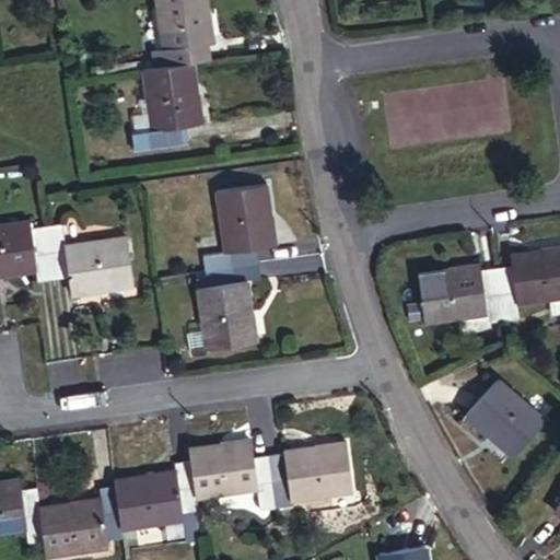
[(191,59),(208,58),(207,43),(212,42),(207,0),(158,0),(164,48),(154,49),(155,65),(191,59)]
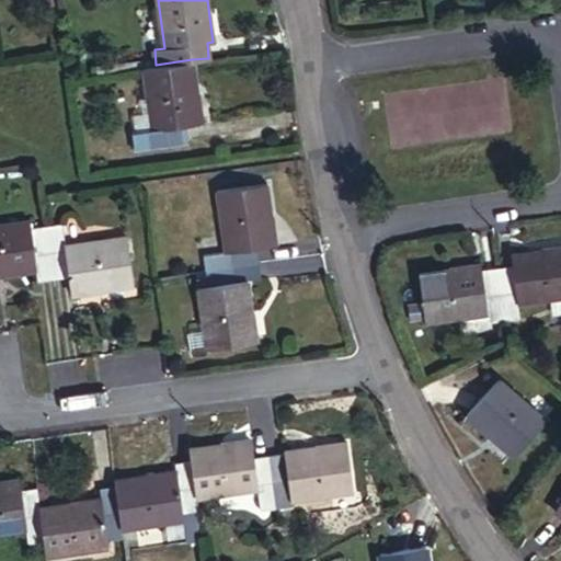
[(156,65),(144,67),(149,96),(153,128),(135,130),(132,132),(135,148),(186,140),(185,125),(202,122),(192,59),(156,65)]
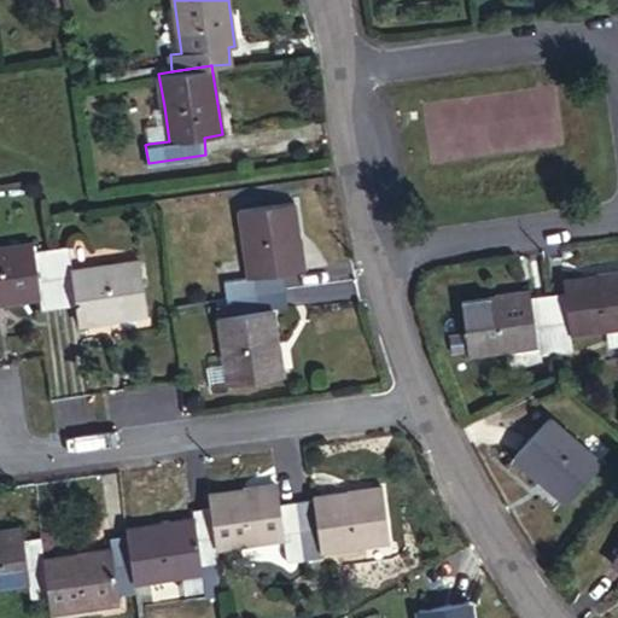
[(423,99),(430,163),(564,146),(555,82),(423,99)]
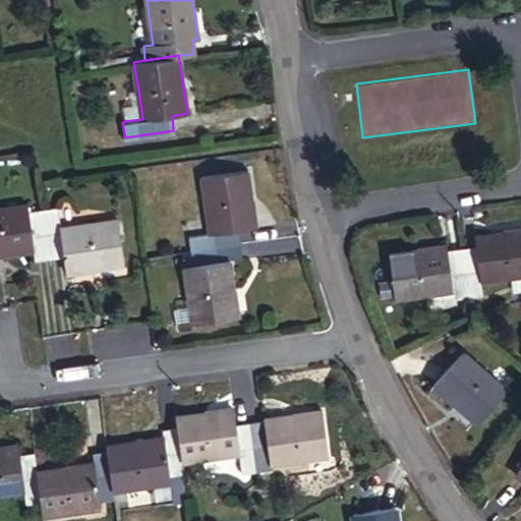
[(123,106),(125,121),(142,119),(138,90),(129,93),(131,105),(123,106)]
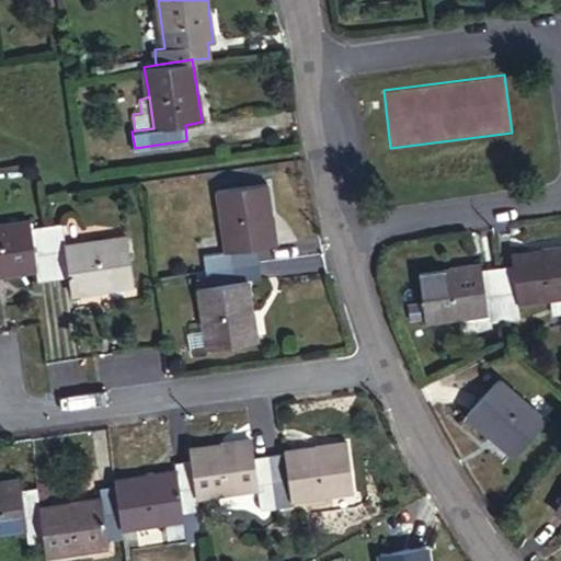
[(204,267),(259,261),(256,248),(274,245),(265,184),(216,192),(224,251),(203,255),(204,267)]
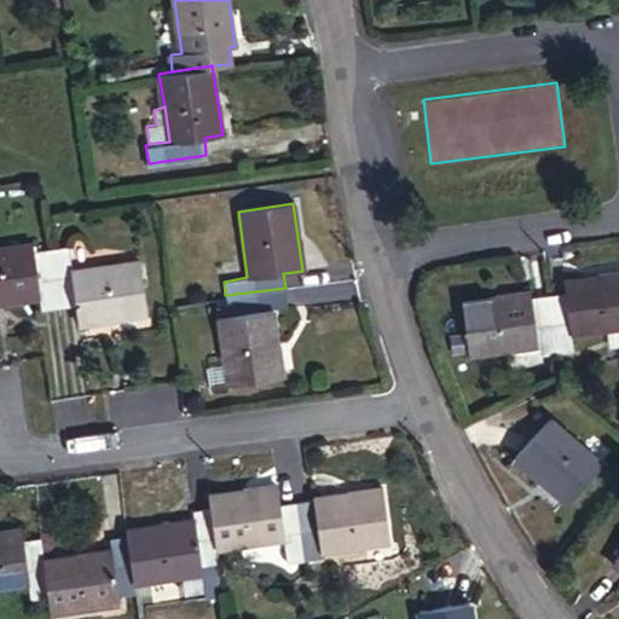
[(59,307),(51,248),(34,250),(32,244),(0,248),(0,302),(40,298),(41,310),(59,307)]
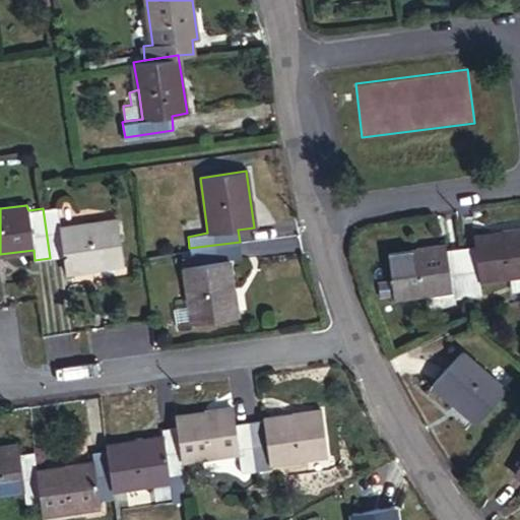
[(56,206),(43,208),(50,258),(63,257),(65,272),(122,264),(116,219),(58,226),(56,206)]
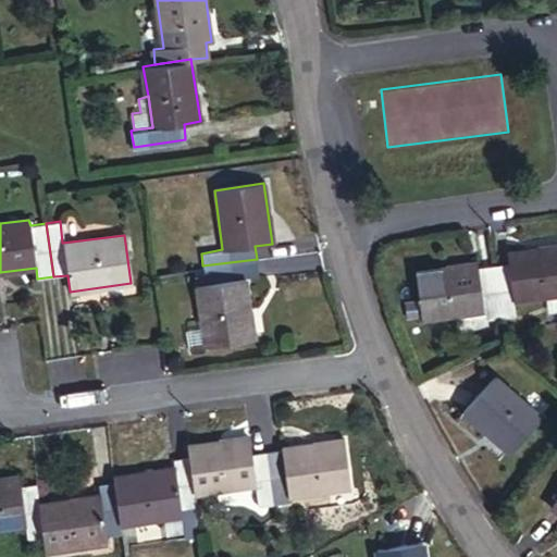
[(493,265),(499,317),(516,314),(514,301),(547,296),(556,294),(556,244),(508,252),(509,262),(493,265)]
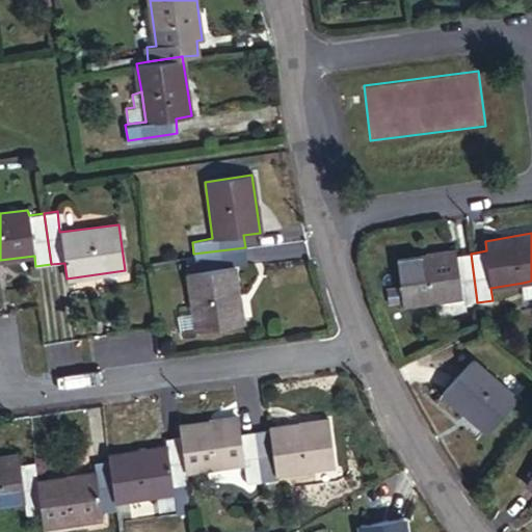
[(247,263),(245,247),(193,254),(195,271),(186,272),(194,330),(242,324),(235,266),(247,263)]
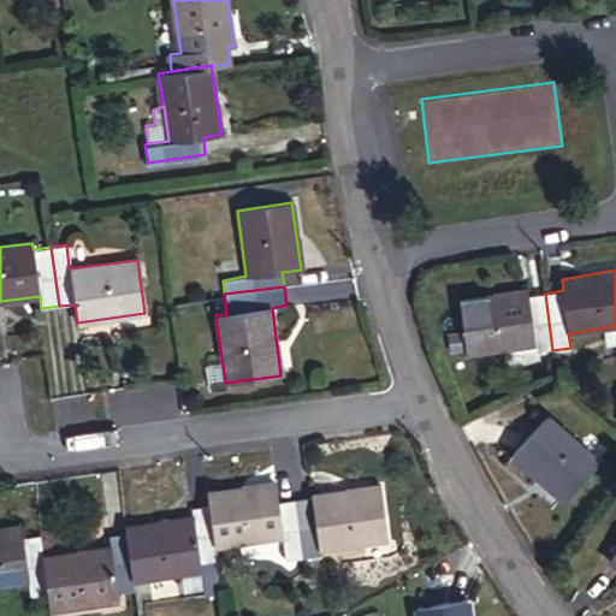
[(534,353),(552,350),(545,294),(527,296),(527,290),(462,300),(468,353),(533,343),(534,353)]
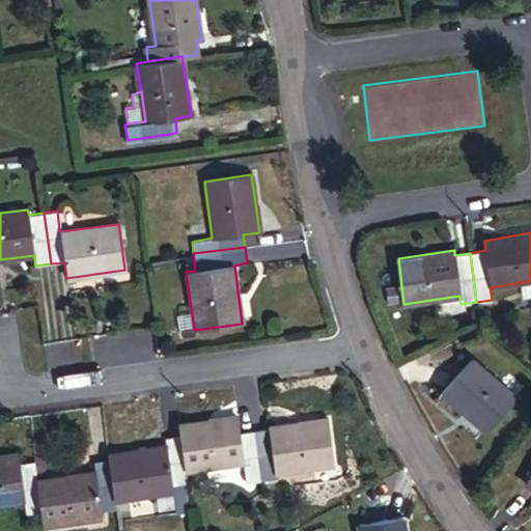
[(530,280),(522,282),(523,297),(530,295),(530,280)]
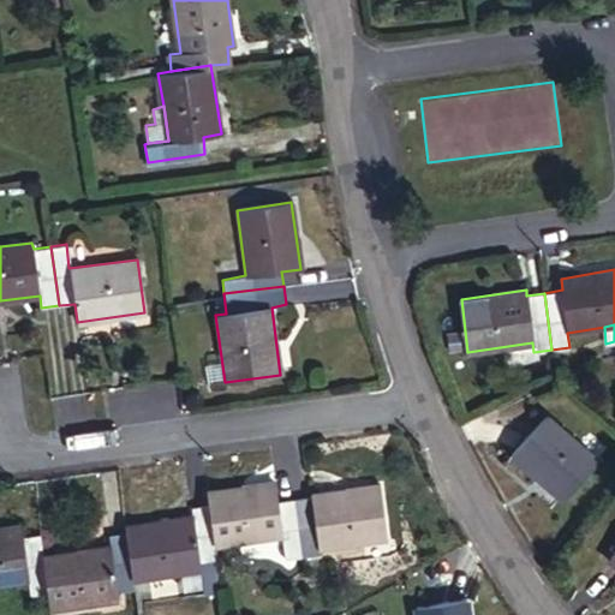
[(545,416),(514,452),(566,497),(597,460),(545,416)]
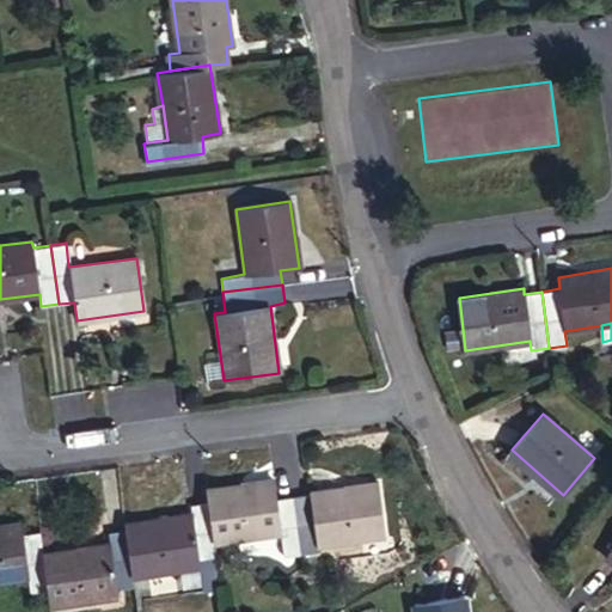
[(300,554),(291,494),(276,496),(273,481),(206,489),(208,501),(214,542),(281,532),(285,556),(300,554)]
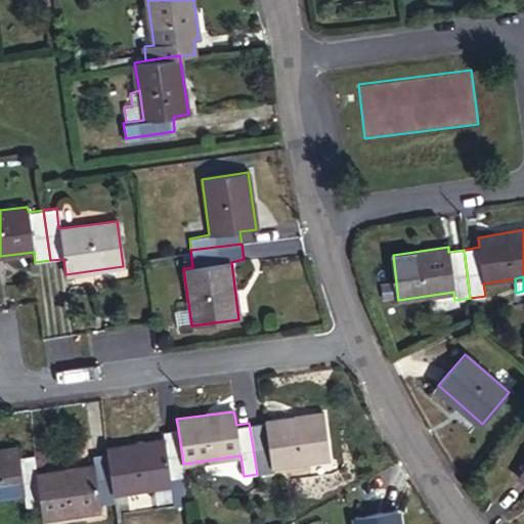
[(323,413),(249,423),(257,474),(272,472),(272,466),(330,457),(323,413)]
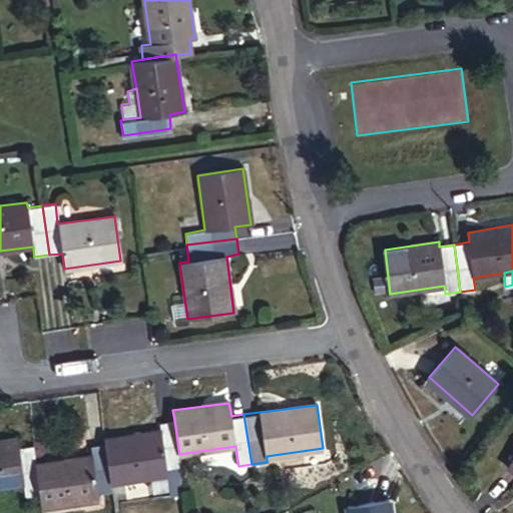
[(184,493),(179,454),(174,420),(160,422),(160,431),(105,439),(105,442),(111,483),(167,475),(169,494),(184,493)]
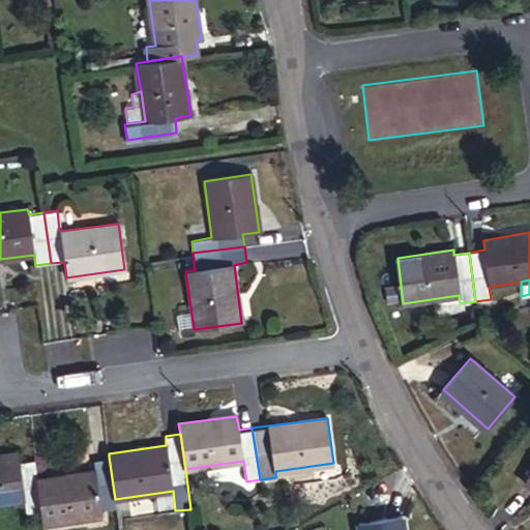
[(37,478),(35,460),(21,462),(19,453),(0,455),(0,502),(25,499),(27,512),(42,510),(37,478)]
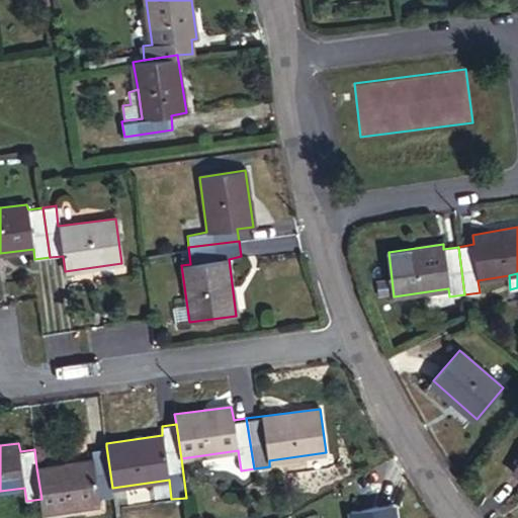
[(113,496),(112,488),(106,446),(93,449),(93,459),(36,467),(41,499),(44,513),(100,505),(99,498),(113,496)]
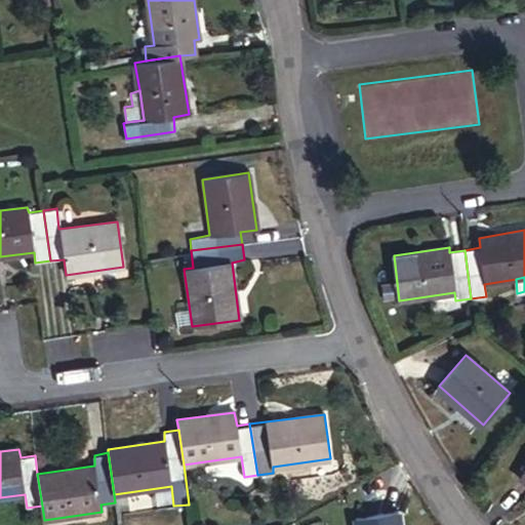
[(357,524),(399,524),(398,511),(357,517),(357,524)]
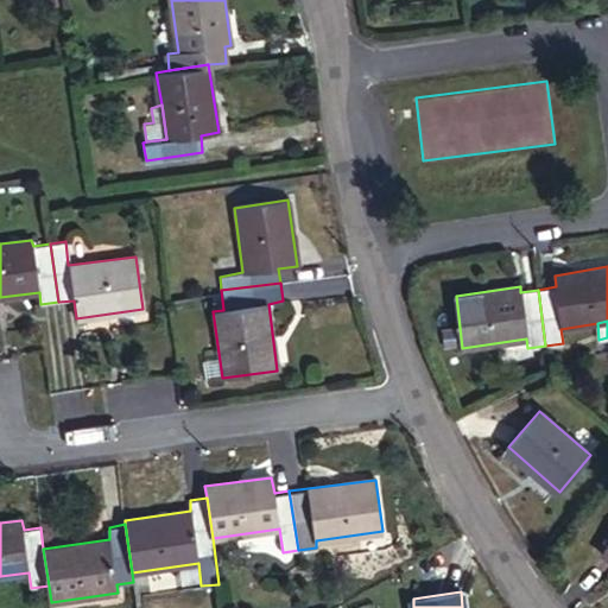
All buildings are outlined.
